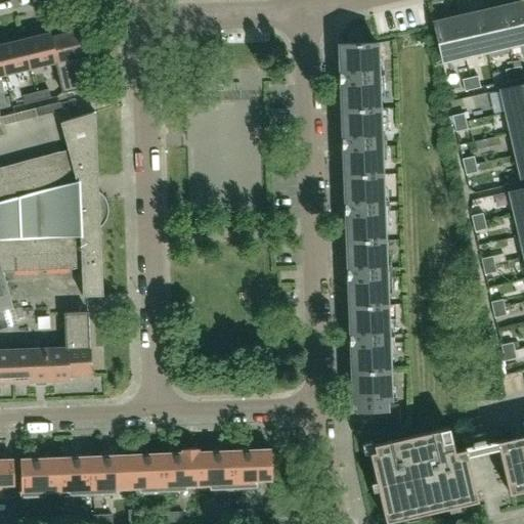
[(498,8),(508,46),(523,42),(523,14),(521,2),(498,8)]
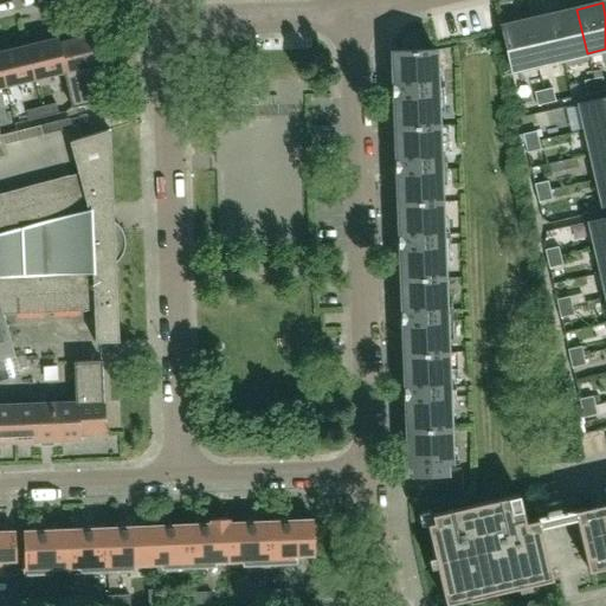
[(562,59),(587,53),(577,10),(552,14),(562,59)]
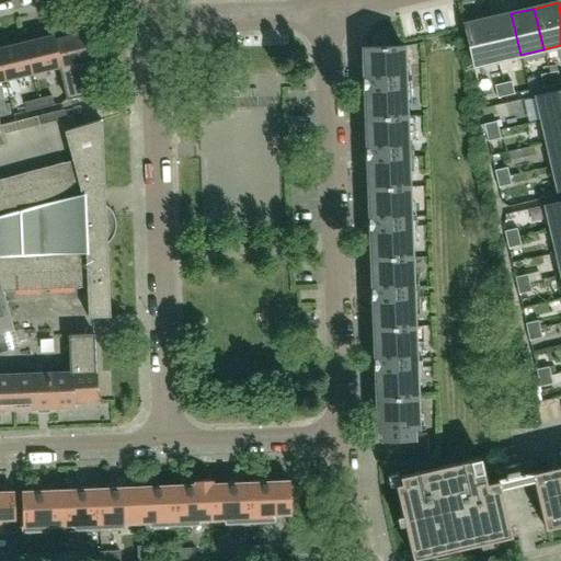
[(521,55),(511,13),(488,19),(497,60),(521,55)]
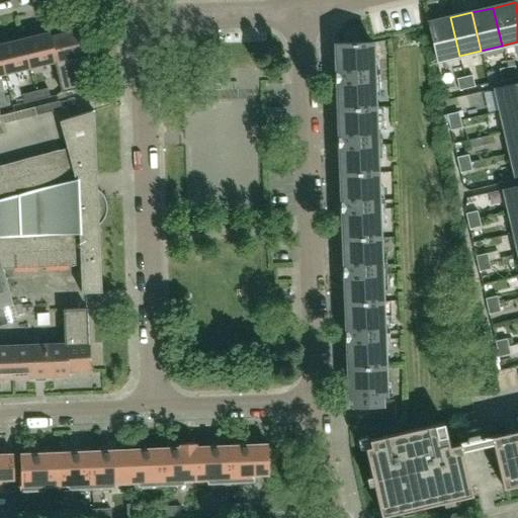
[(428,22),(437,61),(459,56),(450,17),(428,22)]
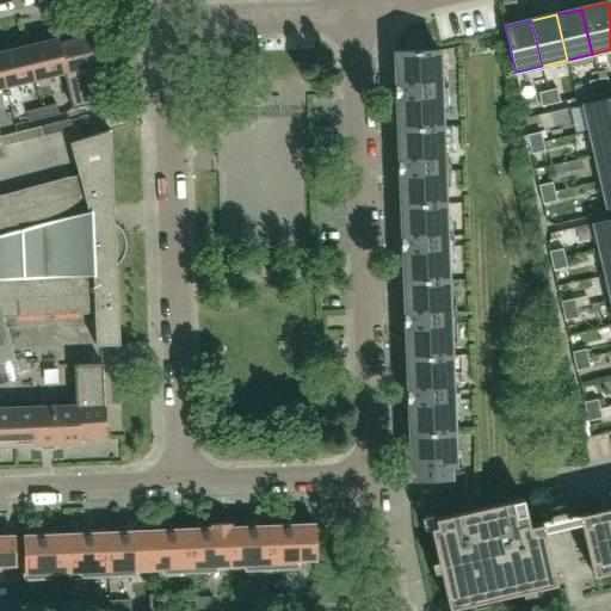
[(96,66),(88,36),(66,41),(66,42),(59,43),(66,73),(93,66),(96,66)]
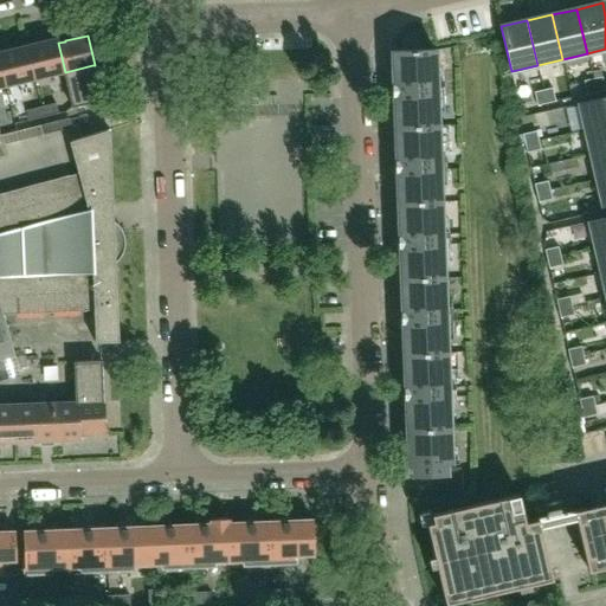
[(65,72),(58,43),(57,38),(32,44),(31,44),(26,45),(34,79),(64,72),(65,72)]
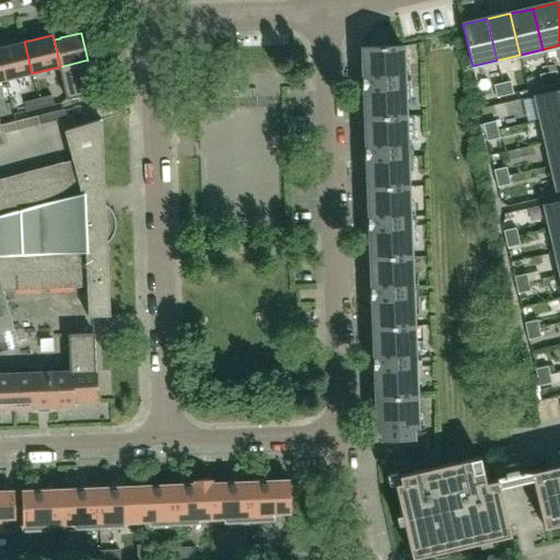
[(32,73),(24,42),(2,47),(1,47),(1,48),(0,47),(0,62),(4,80),(32,73)]
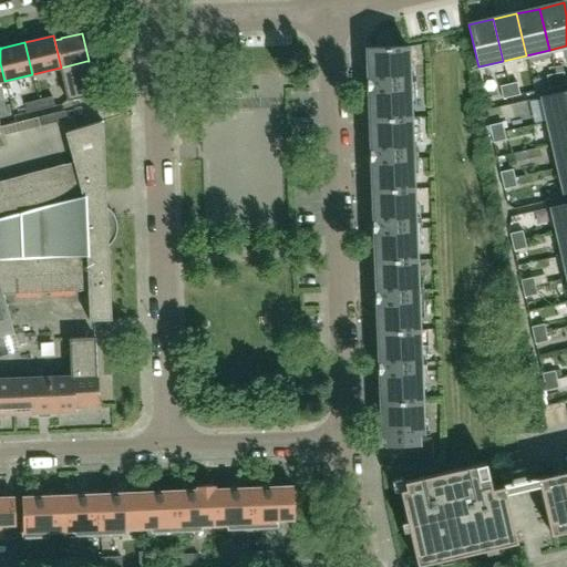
[(409,83),(406,47),(367,49),(368,84),(409,83)]
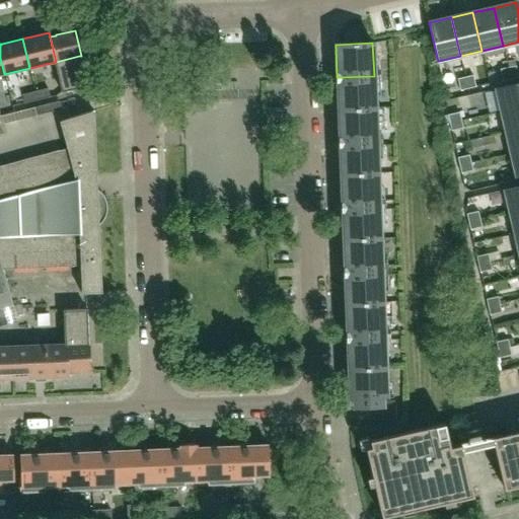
[(79,56),(56,62),(55,62),(62,92),(63,91),(80,87),(79,56)]
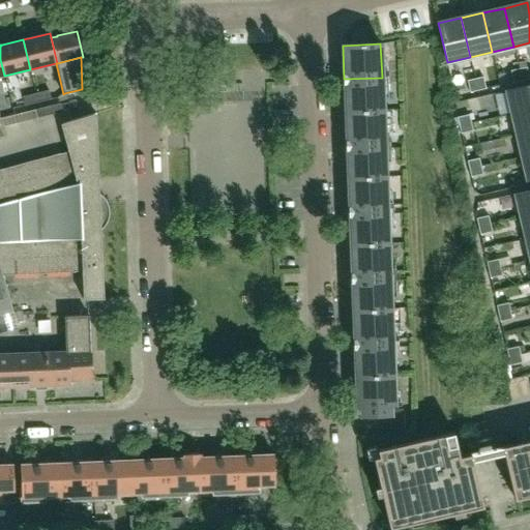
[(526,66),(519,68),(521,81),(529,79),(526,66)]
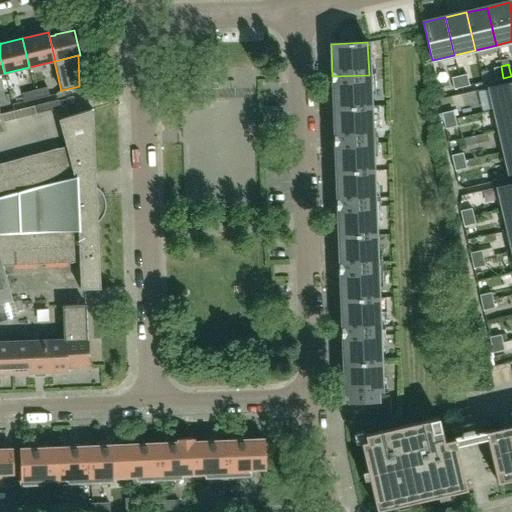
[(503,78),(501,66),(493,68),(496,80),(503,78)]
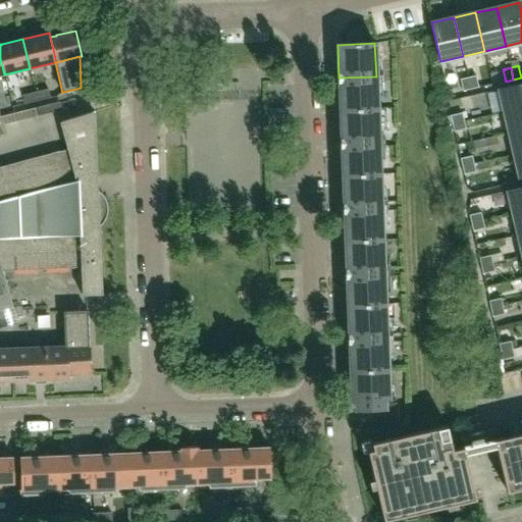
[(476,75),(468,77),(470,90),(471,89),(478,88),(476,75)]
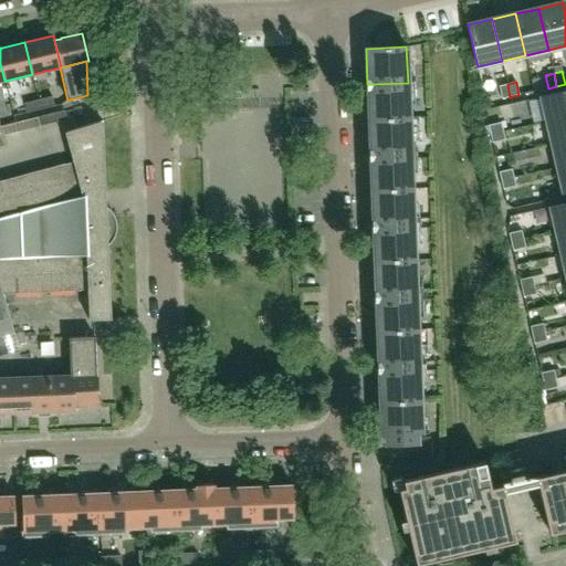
[(409,117),(408,83),(367,84),(367,94),(368,119),(409,117)]
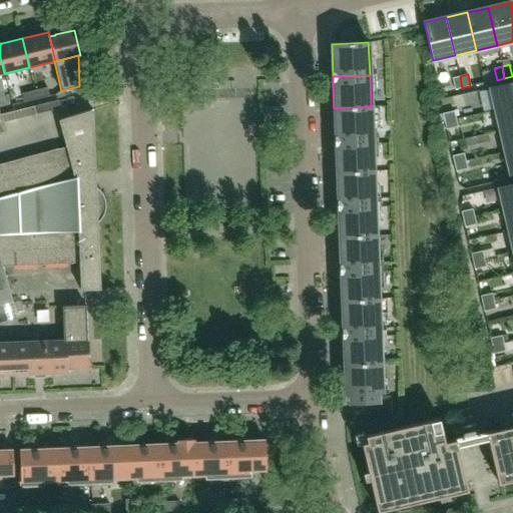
[(462,88),(460,76),(452,78),(455,89),(462,88)]
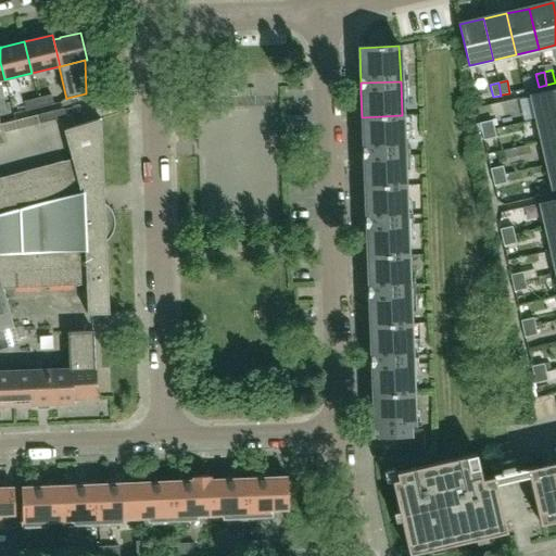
[(536,118),(555,114),(555,89),(531,95),(536,118)]
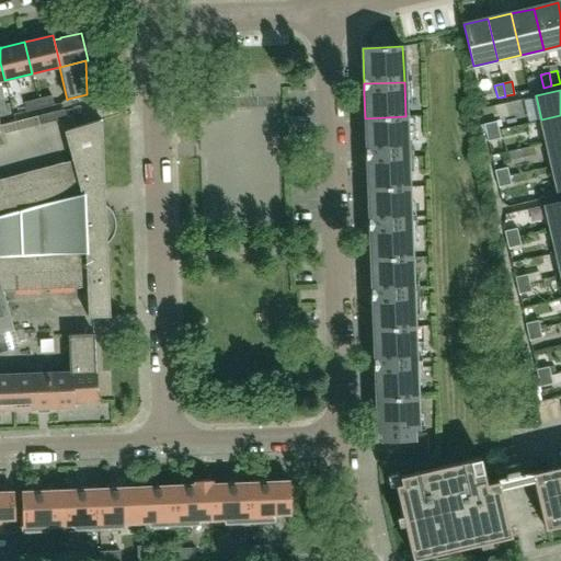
[(54,105),(52,95),(38,99),(41,109),(54,105)]
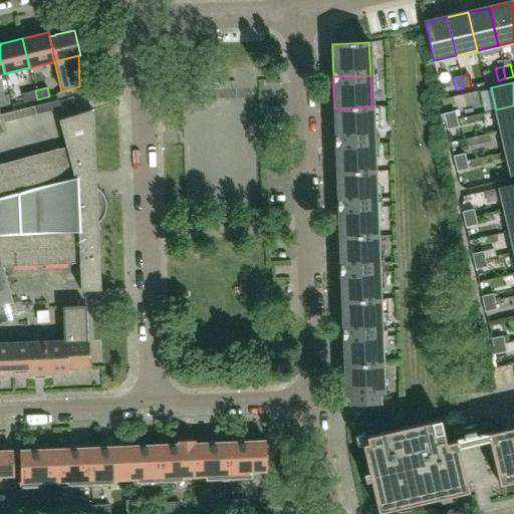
[(37,99),(35,90),(22,93),(24,102),(37,99)]
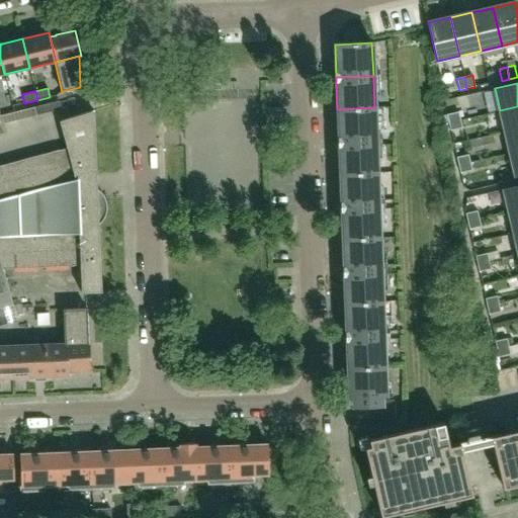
[(61,109),(60,101),(34,107),(36,115),(61,109)]
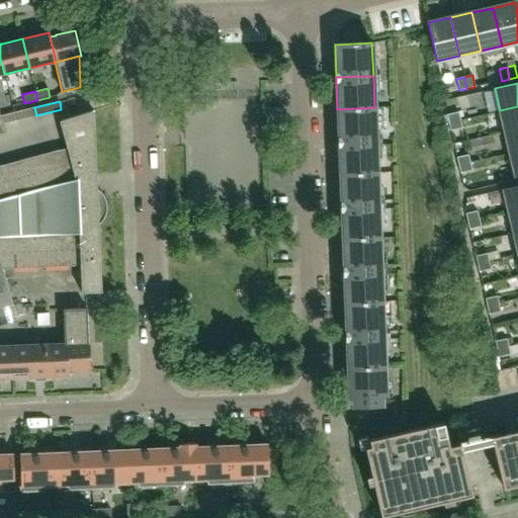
[(517,106),(500,110),(505,132),(517,128),(517,106)]
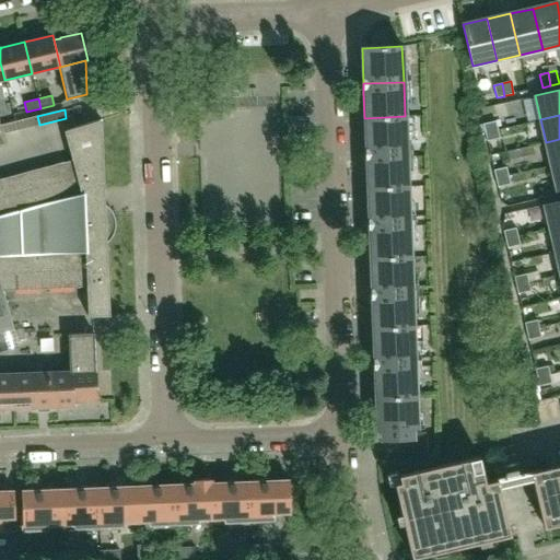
[(37,116),(0,125),(0,133),(39,125),(37,116)]
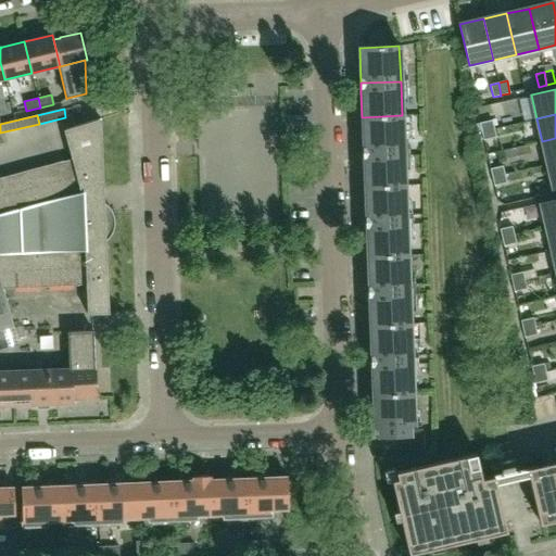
[(411,139),(409,115),(402,116),(402,115),(362,117),(363,151),(403,150),(402,139),(411,139)]
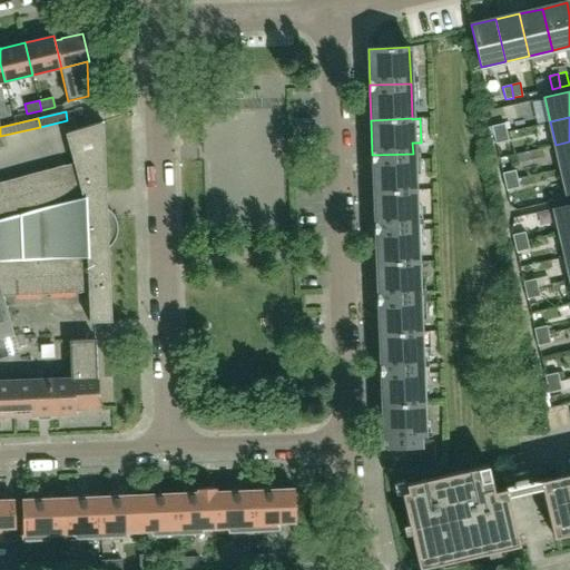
[(107,208),(106,193),(106,192),(104,121),(66,134),(74,163),(66,165),(65,165),(0,182),(0,338),(15,335),(7,305),(6,305),(3,296),(81,293),(81,292),(88,292),(89,322),(111,322),(111,320),(109,252),(108,252),(108,247),(110,245),(112,243),(114,241),(116,237),(117,235),(117,234),(117,232),(117,229),(117,226),(117,224),(117,220),(116,218),(115,217),(115,216),(114,214),(111,212),(109,209),(107,208)]
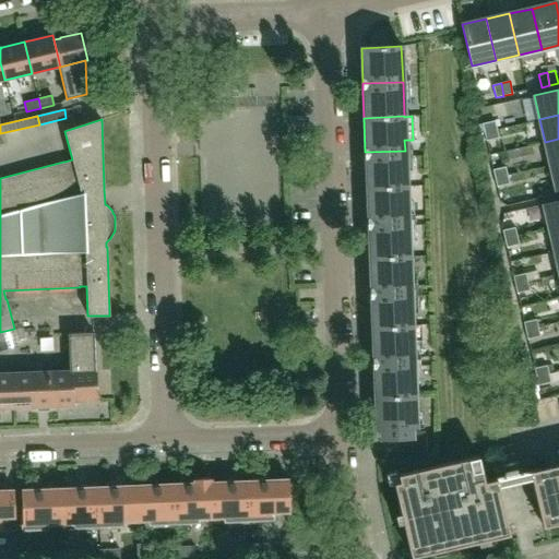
[(484,132),(497,129),(495,121),(482,123),(484,132)]
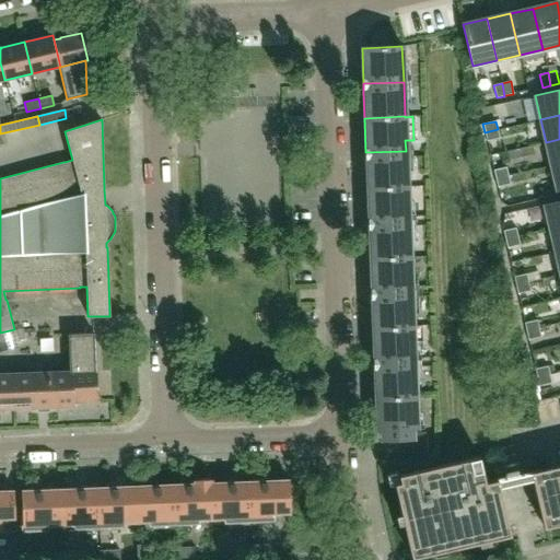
[(500,138),(498,129),(485,132),(487,141),(500,138)]
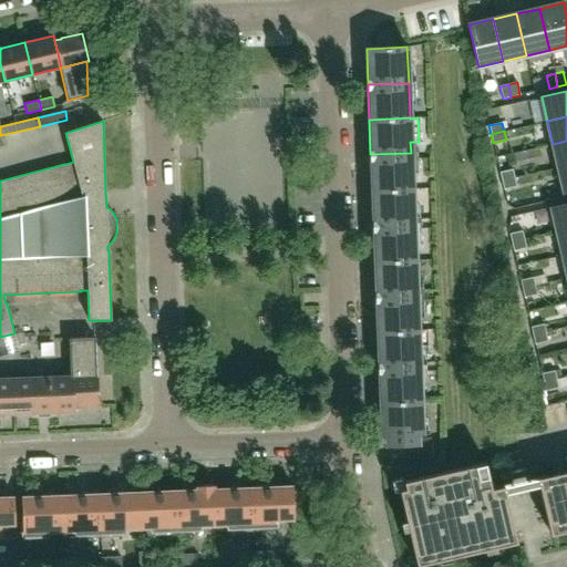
[(566,141),(553,144),(558,168),(566,165),(566,141)]
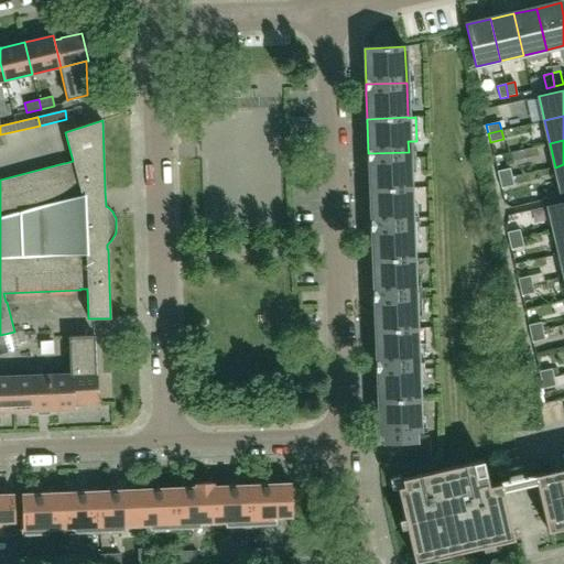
[(410,186),(409,152),(368,153),(369,165),(370,188),(410,186)]
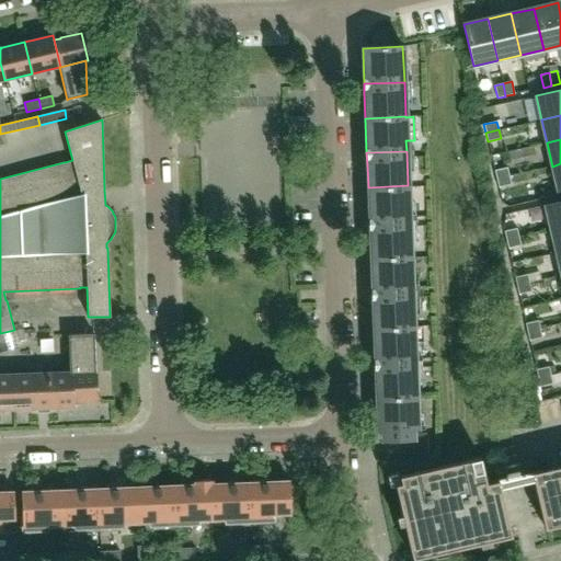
[(496,179),(508,175),(507,168),(494,170),(496,179)]
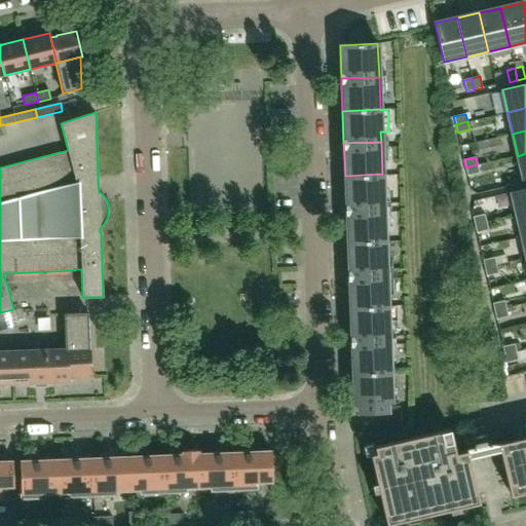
[(479,173),(477,164),(465,167),(467,176),(479,173)]
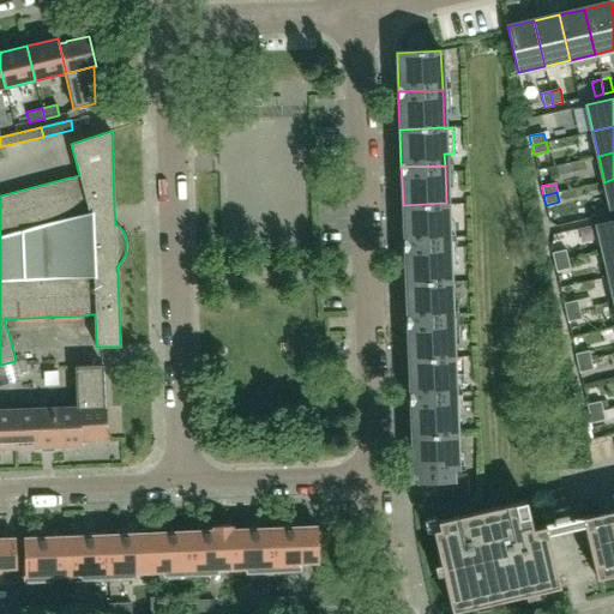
[(447,241),(446,203),(403,205),(404,242),(447,241)]
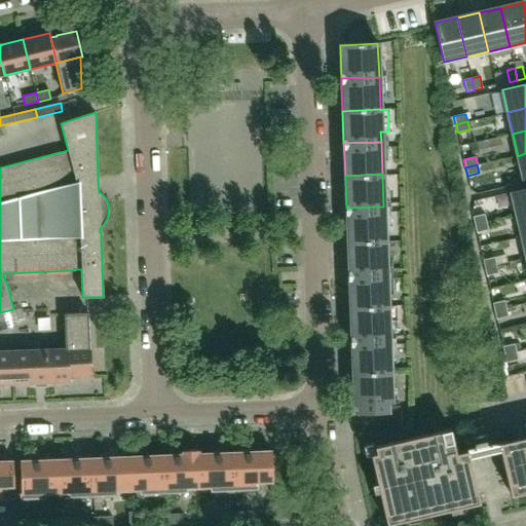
[(517,215),(525,212),(525,188),(512,192),(517,215)]
